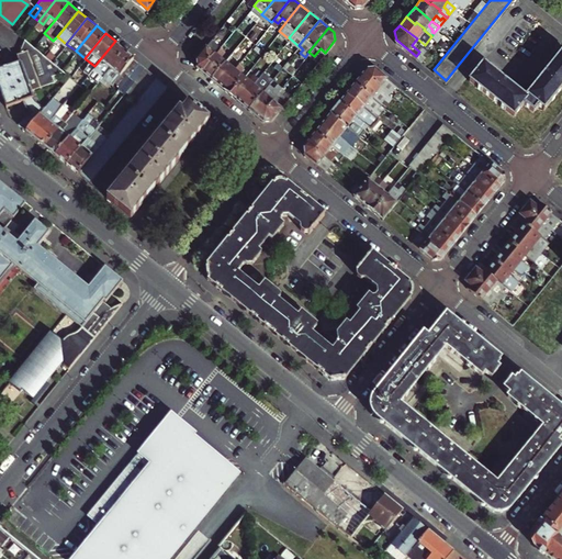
[(34,45),(25,37),(19,51),(34,45)]
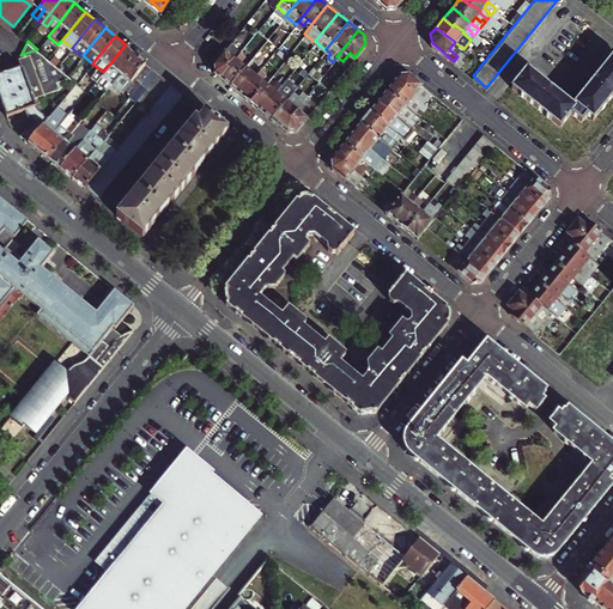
[(463,49),(455,42),(449,49),(457,56),(463,49)]
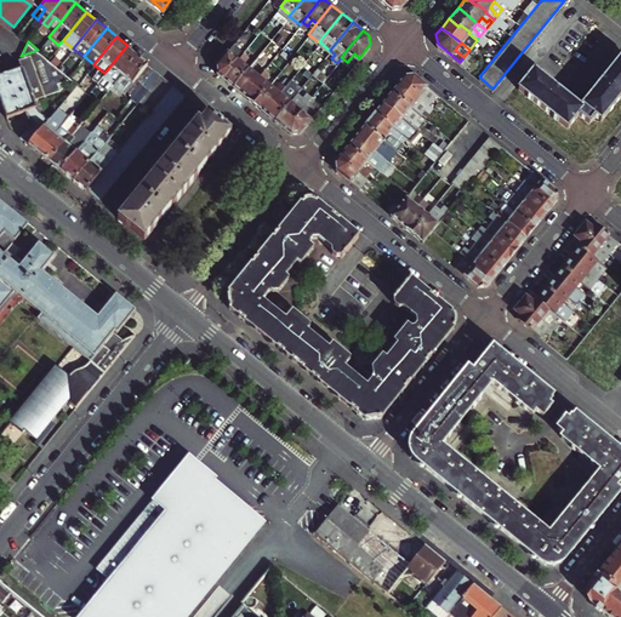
[(137,53),(127,45),(104,73),(103,74),(108,78),(117,68),(121,72),(137,53)]
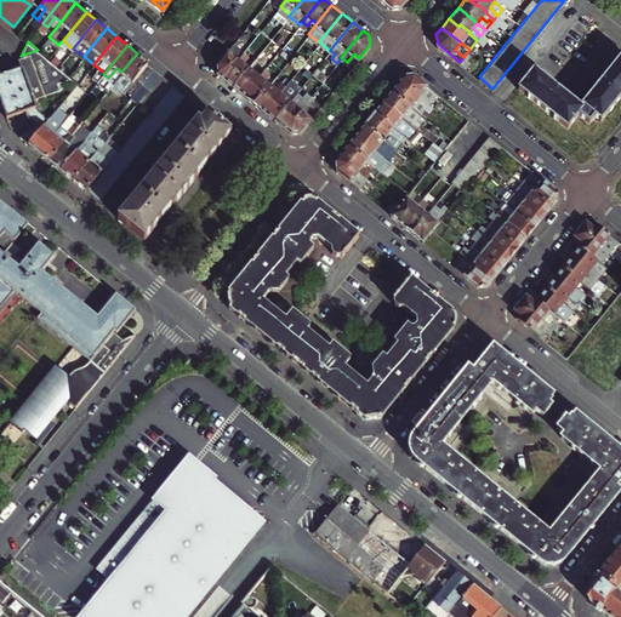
[(234,52),(228,49),(217,62),(217,72),(223,76),(245,50),(241,46),(239,49),(238,47),(234,52)]
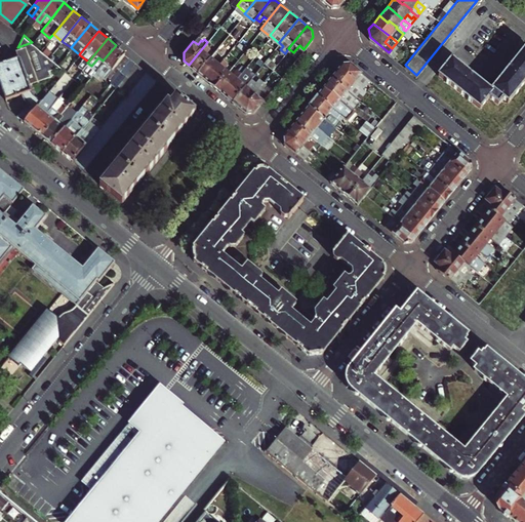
[(28,101),(17,114),(25,120),(27,117),(42,98),(35,93),(31,88),(30,83),(43,67),(41,62),(51,58),(32,42),(17,47),(15,48),(17,55),(0,61),(0,80),(6,96),(22,91),(25,96),(28,101)]
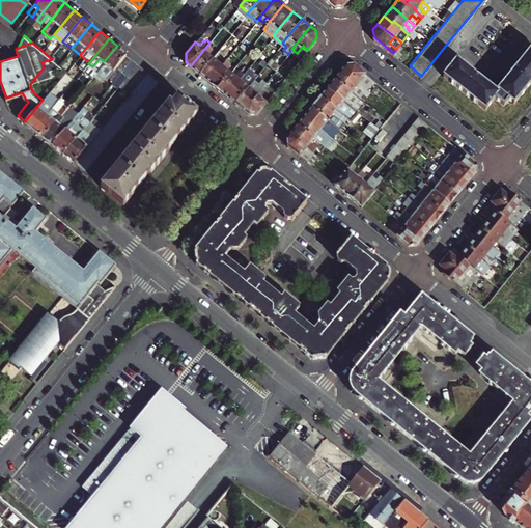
[(210,43),(191,65),(200,73),(214,56),(208,52),(214,46),(210,43)]
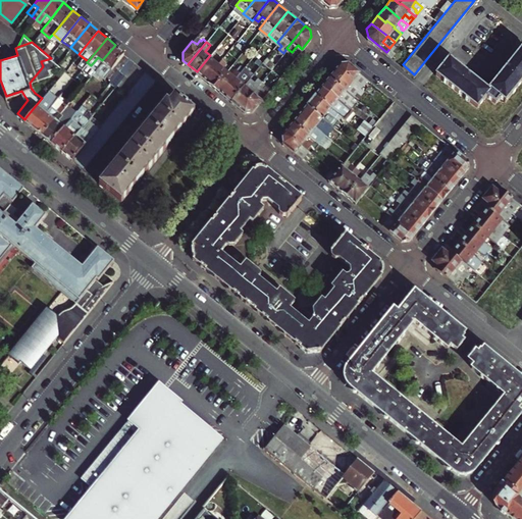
[(503,68),(487,87),(489,89),(486,93),(496,100),(500,95),(505,99),(521,78),(521,44),(509,61),(507,59),(501,66),(503,68)]
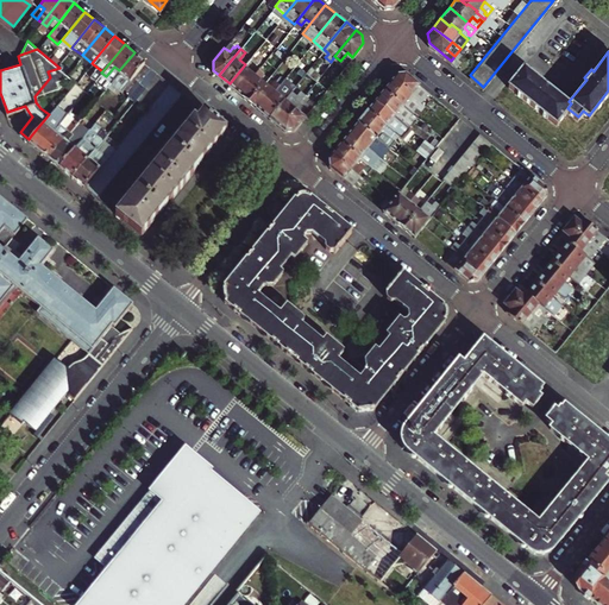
[(135,52),(119,70),(112,80),(123,88),(133,74),(144,61),(135,52)]
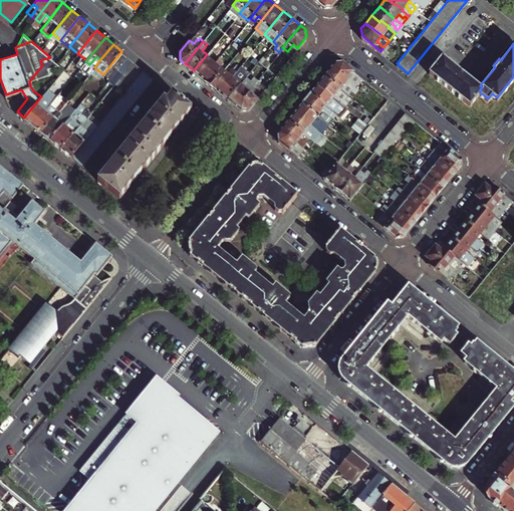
[(216,53),(211,48),(207,54),(210,57),(213,53),(215,55),(216,53)]
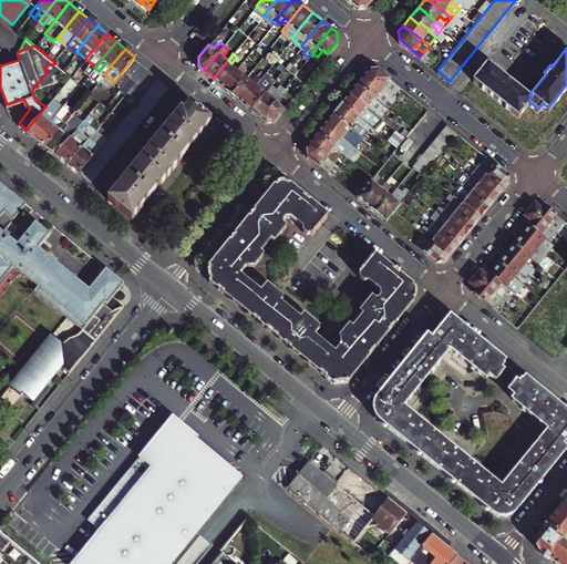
[(141,61),(134,57),(124,69),(131,73),(141,61)]
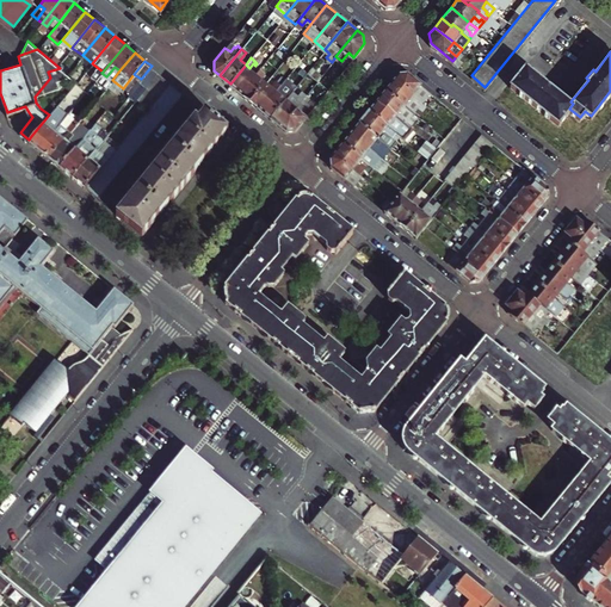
[(250,68),(246,64),(230,84),(240,91),(260,66),(257,63),(255,66),(253,63),(250,68)]
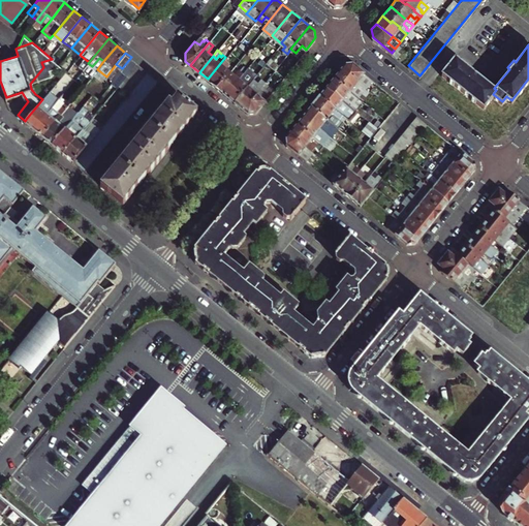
[(127,72),(136,61),(131,57),(122,68),(127,72)]
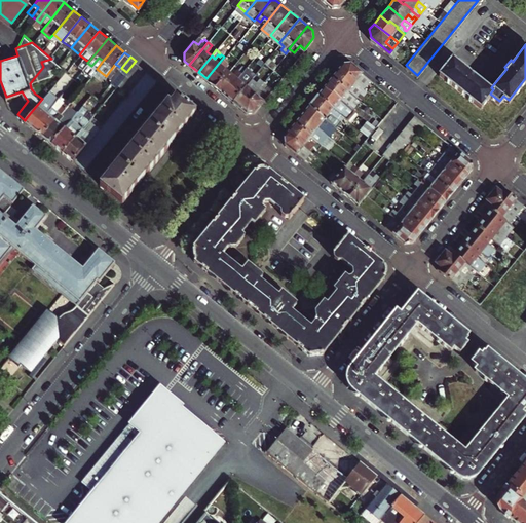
[(228,60),(224,57),(207,78),(216,86),(228,70),(223,66),(228,60)]
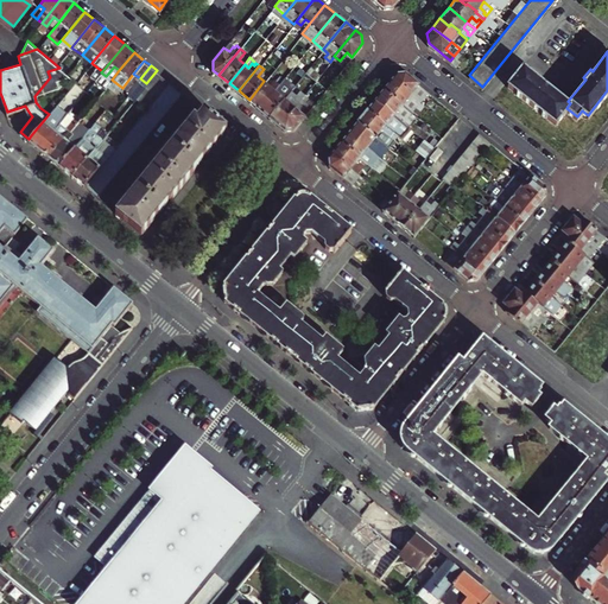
[(508,83),(556,122),(567,108),(570,103),(568,101),(551,88),(553,86),(545,78),(543,81),(523,65),(508,83)]
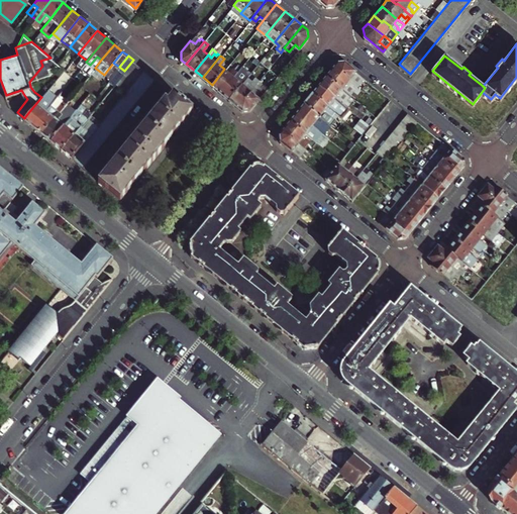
[(128,75),(137,64),(133,60),(124,71),(128,75)]
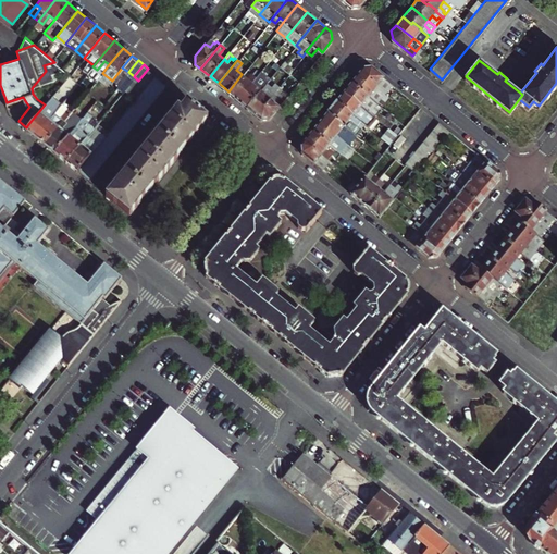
[(362,65),(358,71),(367,78),(368,76),(376,83),(376,84),(385,91),(393,82),(372,64),(362,65)]
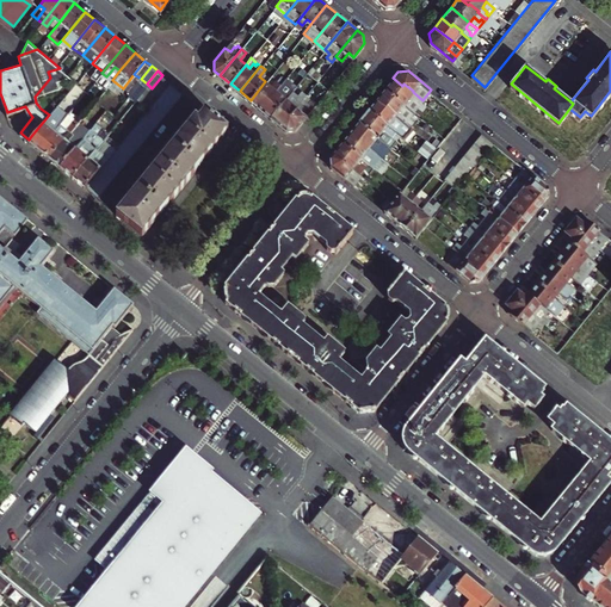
[(170,80),(162,75),(152,88),(159,94),(170,80)]
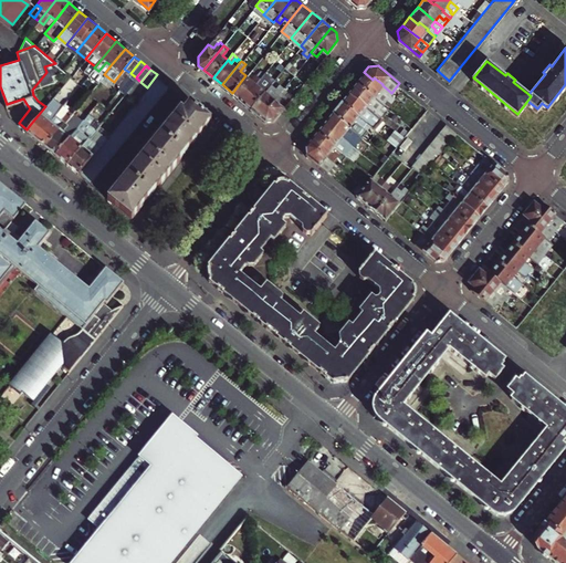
[(357,81),(384,103),(387,98),(389,101),(394,95),(391,93),(383,85),(383,84),(374,77),(373,80),(364,72),(357,81)]
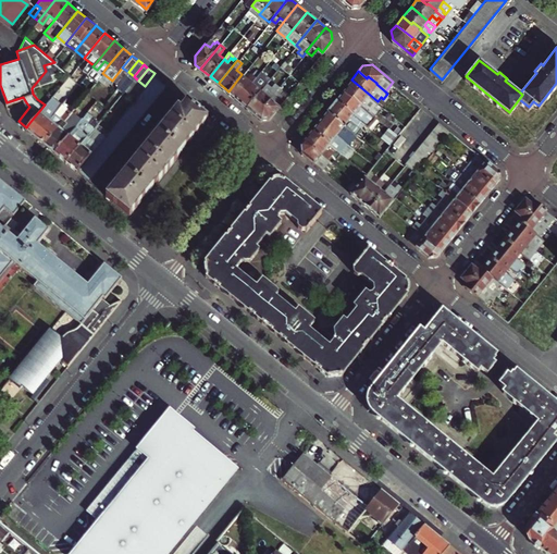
[(242,74),(229,91),(237,98),(256,75),(251,72),(246,78),(242,74)]
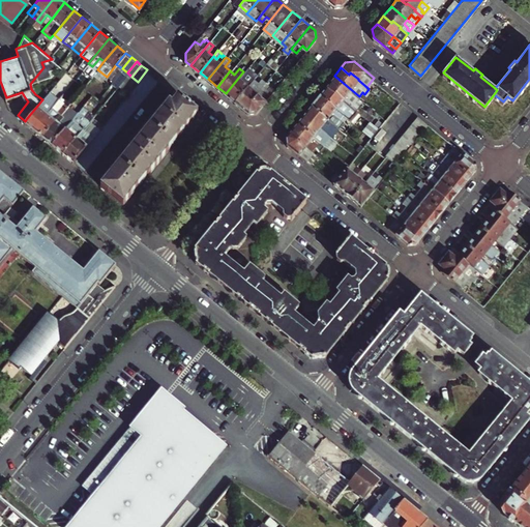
[(86,170),(159,80),(147,69),(138,82),(118,106),(105,122),(100,127),(74,160),(86,170)]
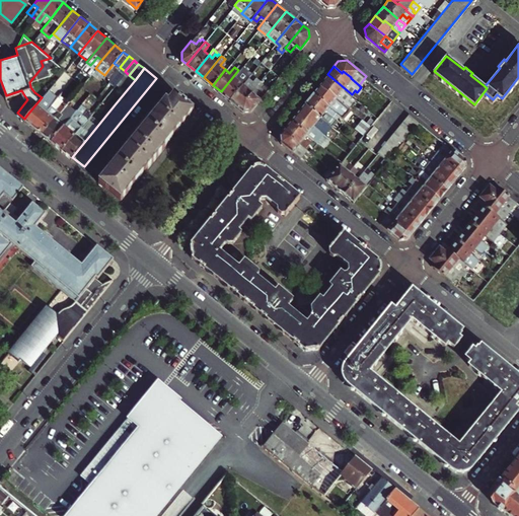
[(242,74),(238,70),(221,91),(230,98),(242,83),(238,80),(242,74)]
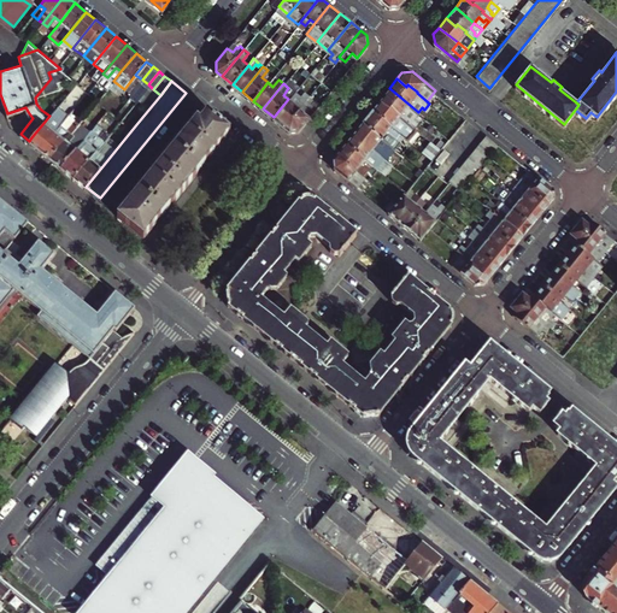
[(413,117),(418,112),(389,88),(380,100),(389,107),(391,105),(400,113),(400,115),(412,124),(416,119),(413,117)]
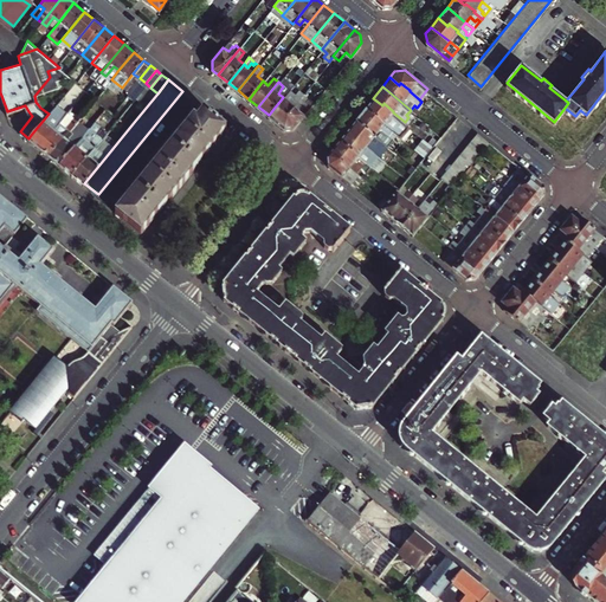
[(283,97),(269,115),(278,123),(294,105),(300,97),(290,89),(283,97)]
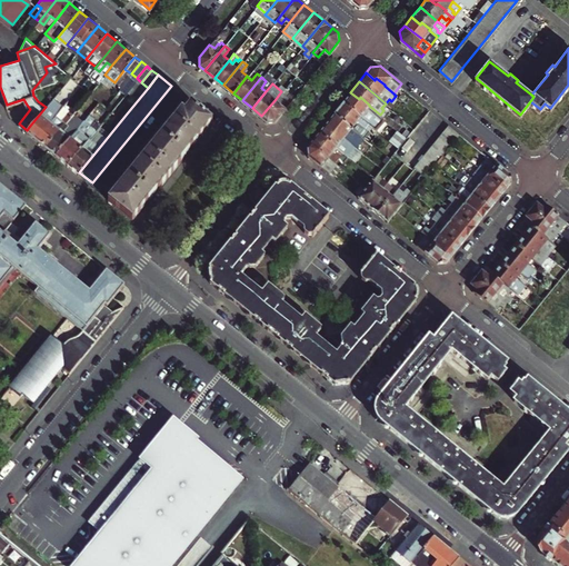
[(69,98),(65,93),(59,90),(55,96),(46,107),(29,127),(27,130),(37,138),(57,113),(69,98)]
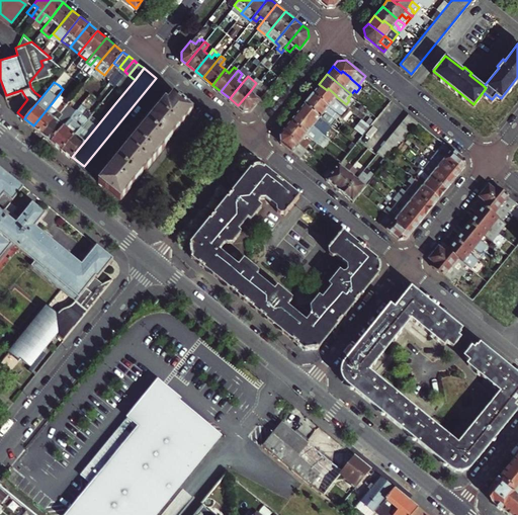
[(251,108),(269,86),(264,82),(255,93),(251,90),(238,105),(243,109),(251,108)]
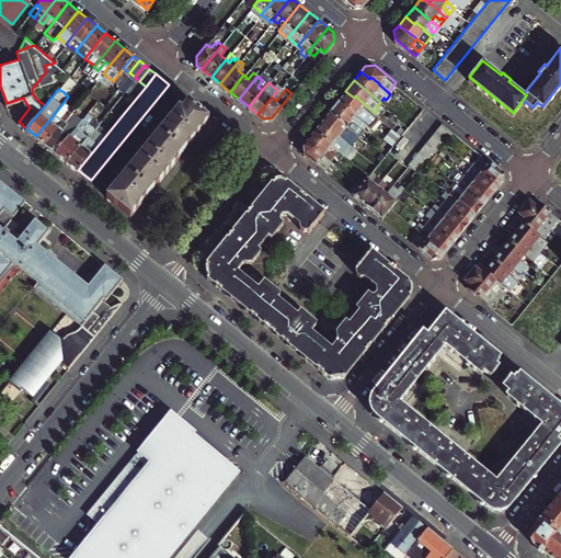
[(354,98),(345,91),(339,99),(364,120),(369,123),(376,114),(375,113),(364,104),(364,103),(355,95),(354,98)]
